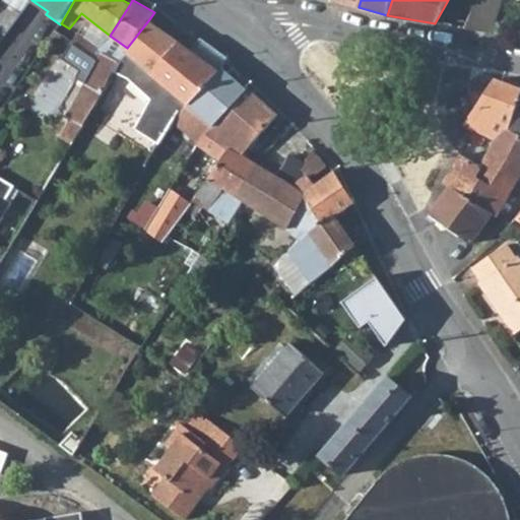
[(464,28),(493,33),(495,17),(500,0),(479,0),(470,17),(471,18),(464,28)]
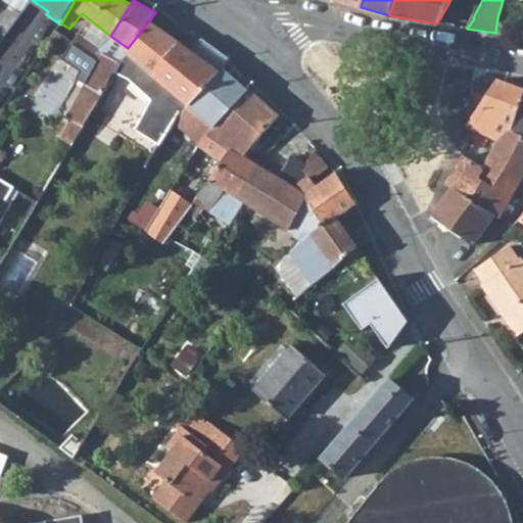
[(6,34),(21,12),(10,4),(0,18),(0,33),(4,36),(6,34)]
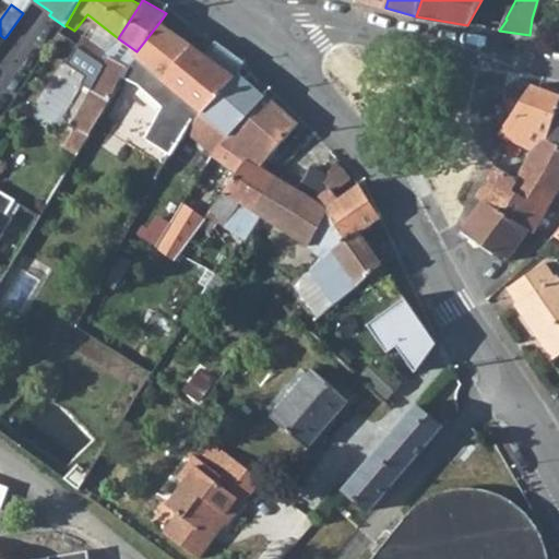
[(137,51),(135,56),(125,68),(121,75),(137,85),(161,107),(144,140),(169,156),(170,154),(179,140),(186,132),(202,114),(200,110),(237,73),(244,62),(216,39),(202,56),(161,21),(137,51)]
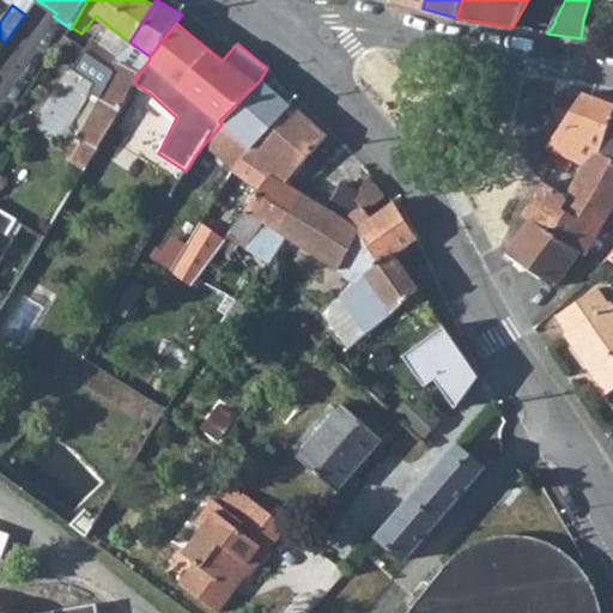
[(80,46),(105,64),(119,50),(115,48),(109,54),(87,38),(80,46)]
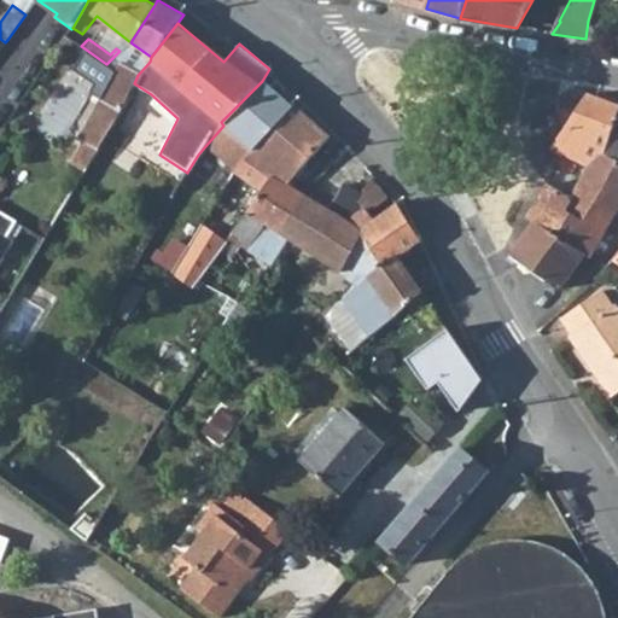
[(85,130),(101,139),(104,140),(110,130),(124,108),(138,75),(122,63),(85,130)]
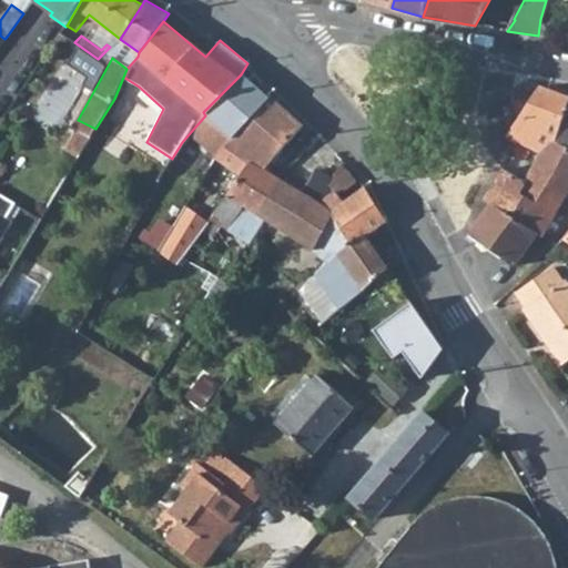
[(205,115),(189,134),(215,158),(217,153),(269,97),(241,74),(203,112),(205,115)]
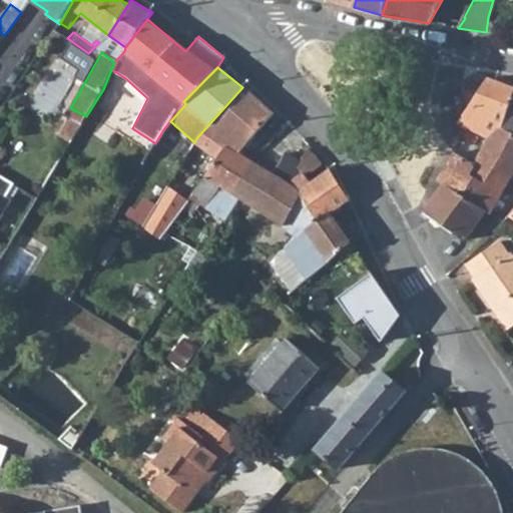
[(488,139),(490,139),(497,125),(500,126),(512,90),(512,81),(499,78),(495,81),(489,78),(486,84),(460,122),(488,139)]
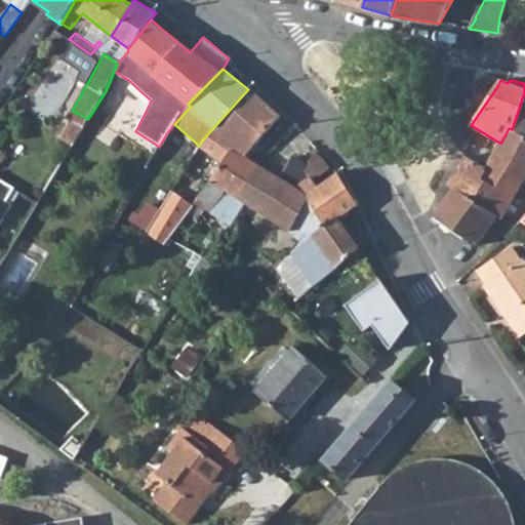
[(248,89),(201,142),(208,146),(213,138),(231,151),(232,149),(243,158),(245,156),(274,123),(281,117),(248,89)]
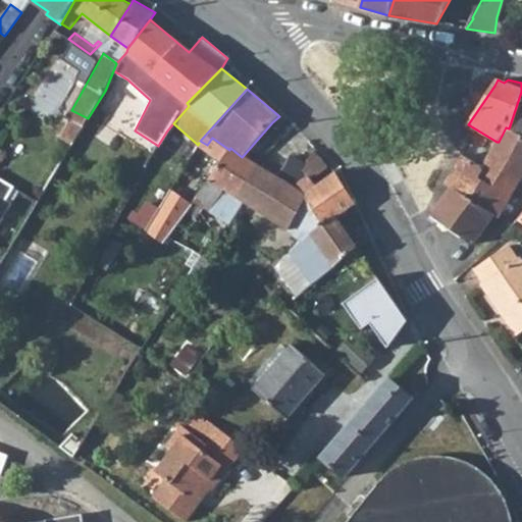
[(521,92),(509,128),(521,135),(521,92)]
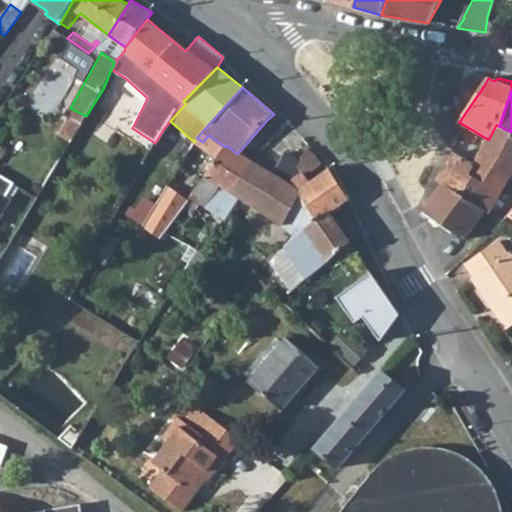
[(511,132),(499,126),(496,125),(489,139),(487,139),(482,148),(511,161),(511,132)]
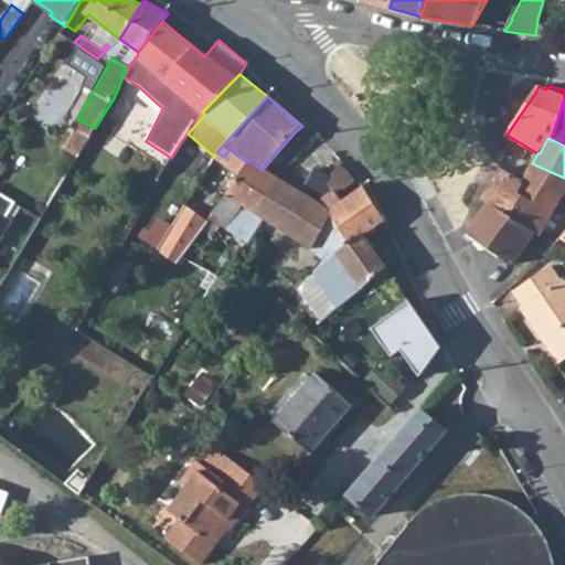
[(181,141),(172,156),(180,161),(189,147),(181,141)]
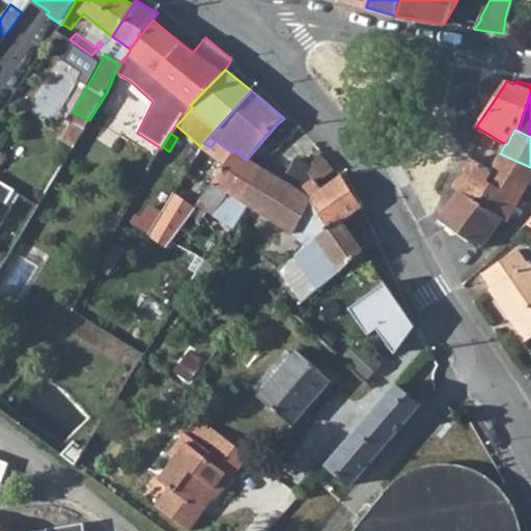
[(201,147),(226,164),(233,152),(216,140),(211,147),(203,143),(201,147)]
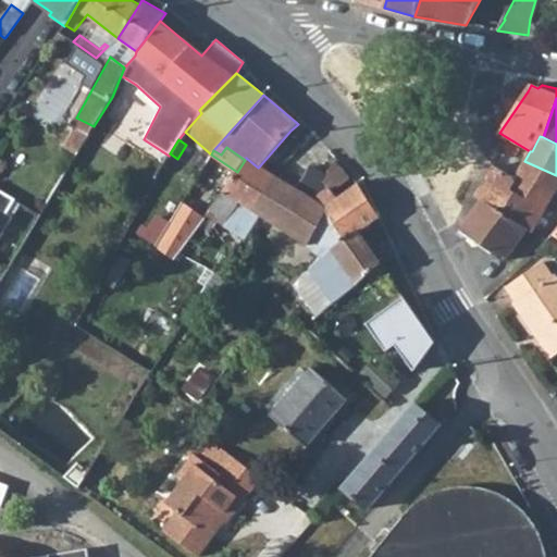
[(212,206),(202,220),(214,229),(213,227),(213,225),(215,223),(217,222),(219,222),(221,222),(223,224),(223,225),(233,211),(238,200),(246,205),(275,174),(260,165),(258,168),(246,158),(245,160),(237,172),(227,189),(212,206)]
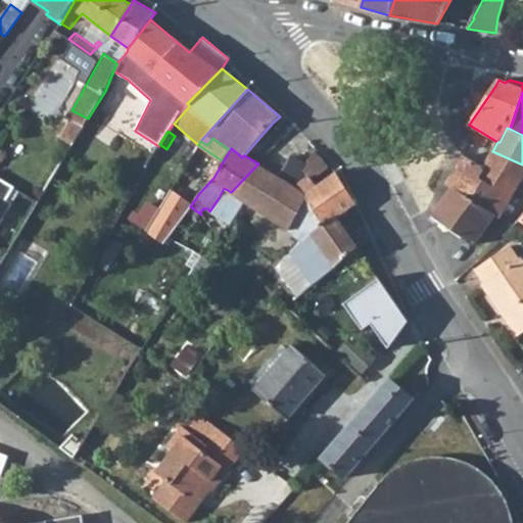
[(155,151),(152,156),(158,160),(162,155),(155,151)]
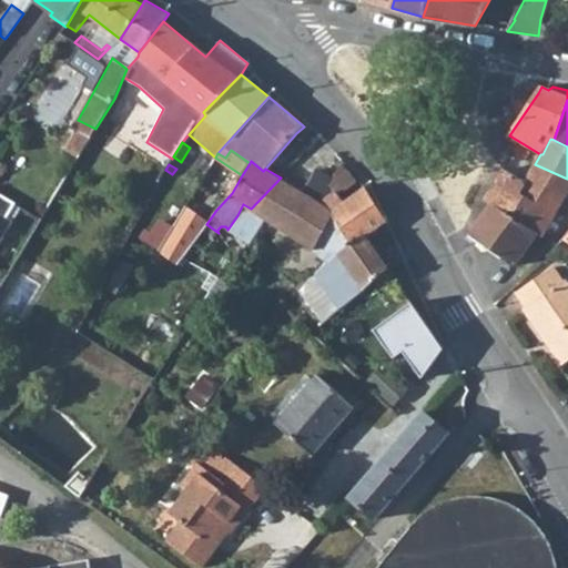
[(538,235),(543,237),(567,192),(567,179),(535,164),(525,182),(505,170),(485,200),(490,204),(538,235)]
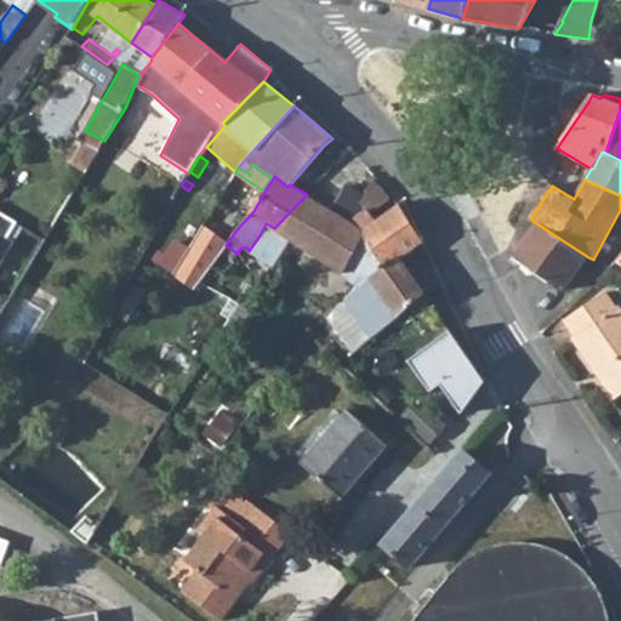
[(283,234),(354,281),(359,277),(354,272),(366,250),(368,245),(349,224),(364,212),(358,204),(346,195),(336,215),(307,194),(274,228),(283,234)]
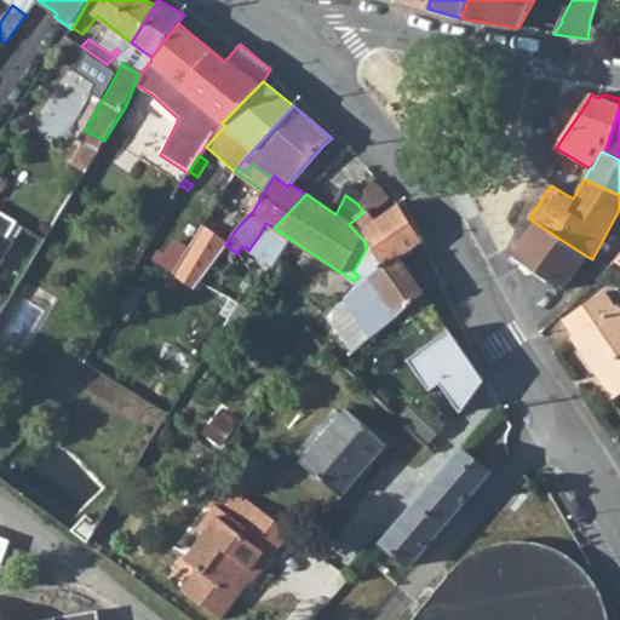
[(383,267),(366,280),(359,276),(354,281),(354,282),(344,294),(373,337),(423,293),(401,257),(423,240),(397,205),(378,225),(363,212),(349,224),(367,245),(366,250),(383,267)]
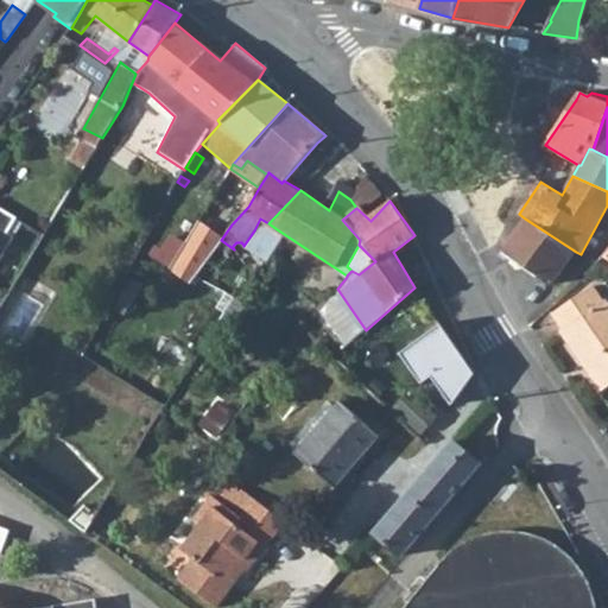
[(209,202),(196,222),(207,229),(222,209),(209,202)]
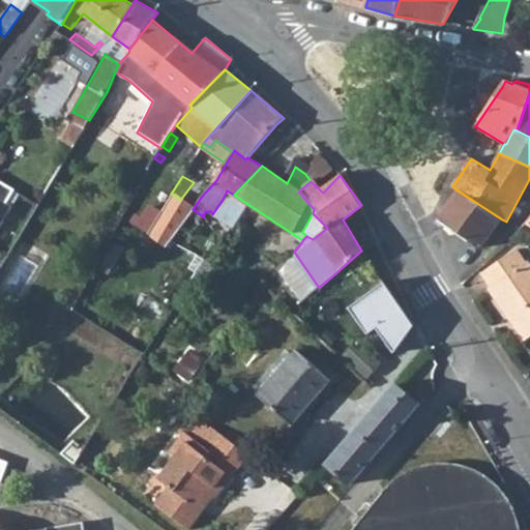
[(0,226),(11,206),(5,203),(13,187),(0,179),(0,226)]
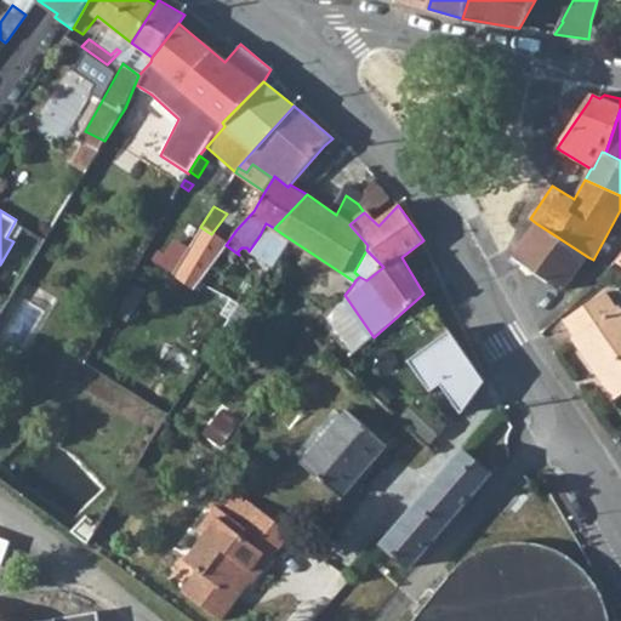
[(217,239),(211,234),(200,227),(171,273),(194,290),(200,283),(226,245),(237,229),(229,223),(217,239)]
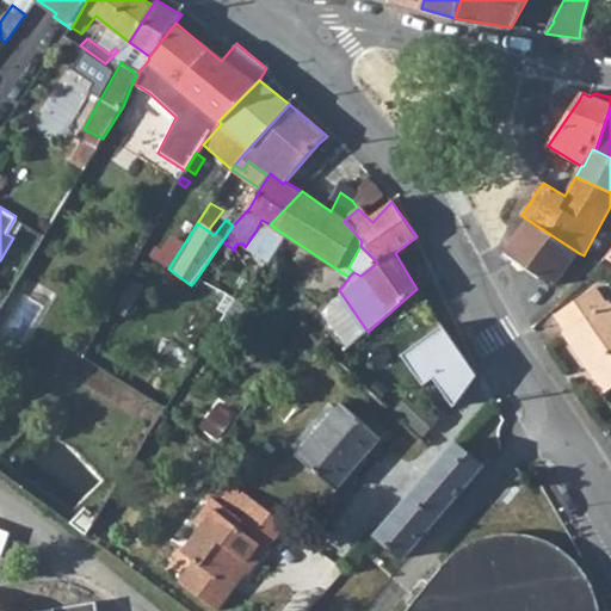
[(278,230),(270,224),(261,220),(255,232),(270,244),(278,230)]
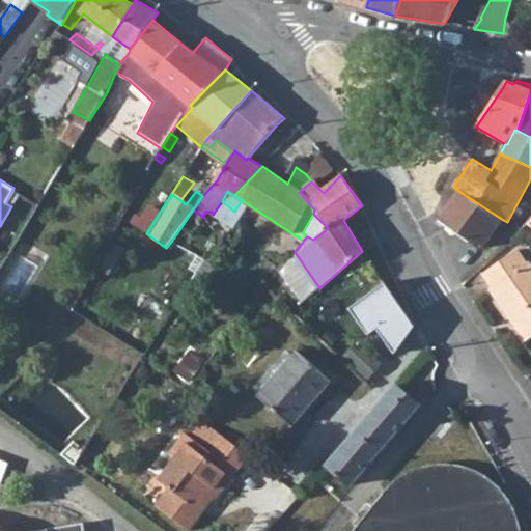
[(470,240),(481,249),(503,220),(458,191),(439,219),(470,240)]
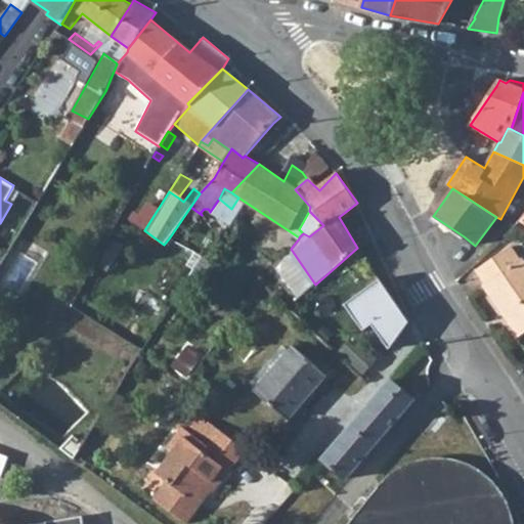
[(482,286),(518,337),(523,332),(523,265),(520,260),(517,263),(507,251),(478,269),(487,282),(482,286)]
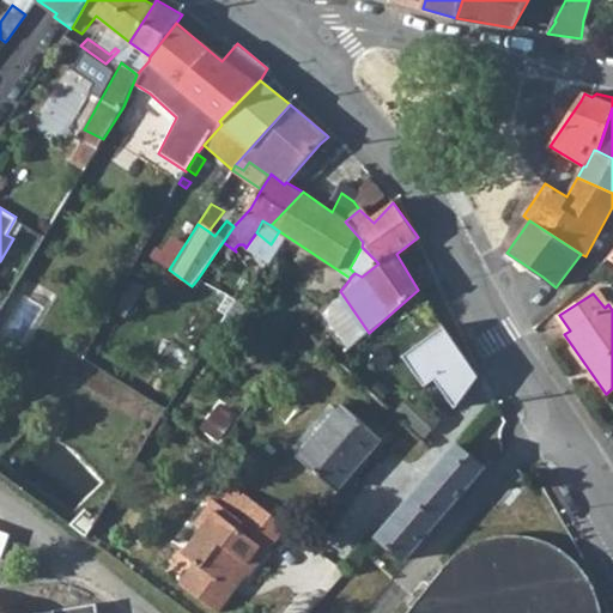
[(480,376),(444,327),(404,357),(425,387),(436,381),(456,410),(480,376)]
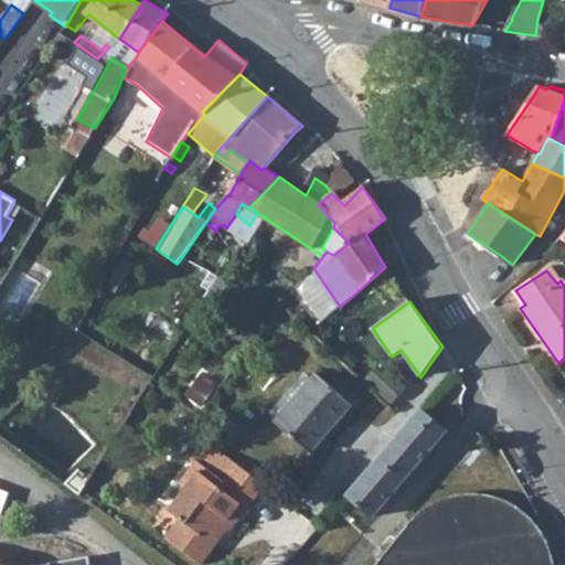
[(366,379),(392,402),(405,387),(381,362),(366,379)]
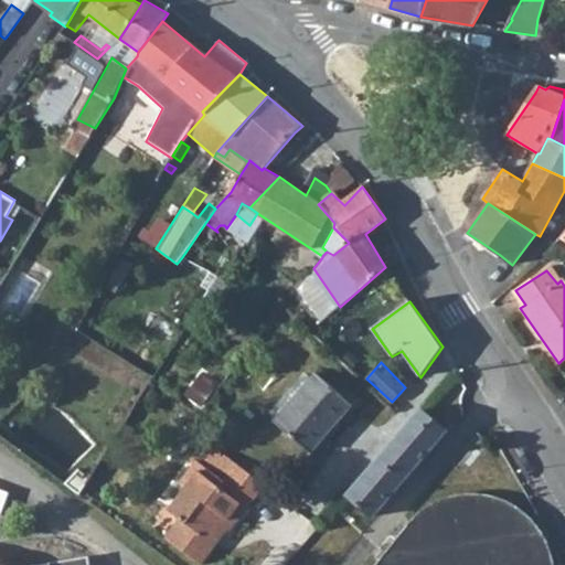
[(278,420),(317,452),(355,406),(318,374),(278,420)]
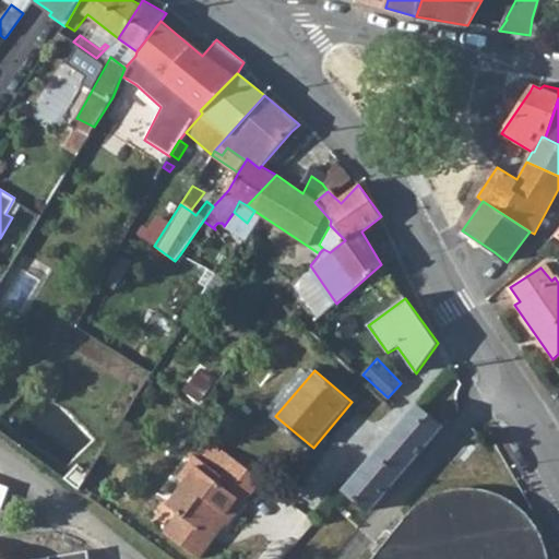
[(344,488),(369,511),(443,425),(418,403),(344,488)]
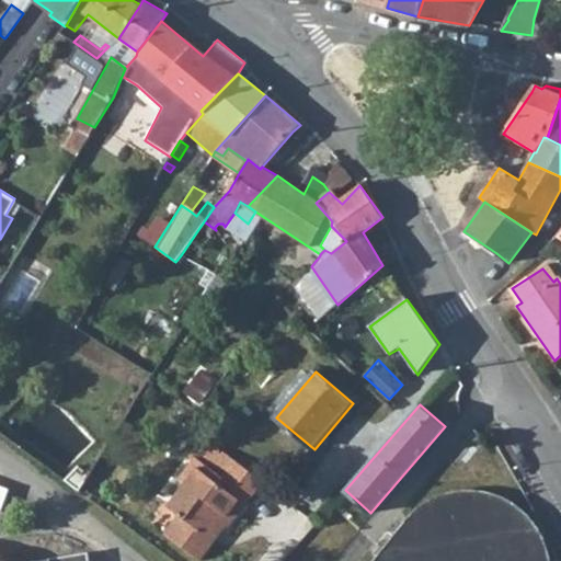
[(168,535),(202,560),(228,524),(231,527),(265,480),(233,457),(220,476),(198,459),(182,480),(189,485),(172,508),(181,516),(168,535)]
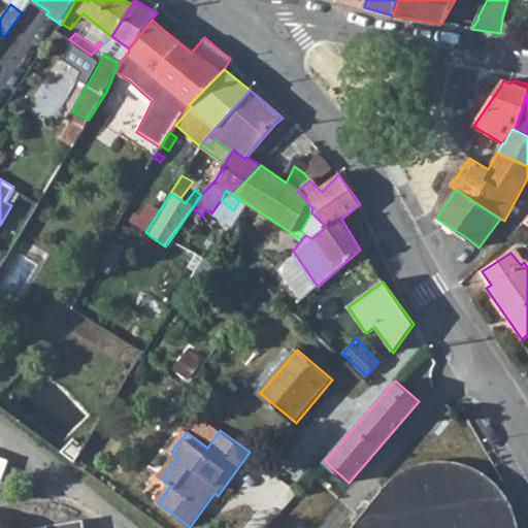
[(64,453),(75,461),(85,444),(74,436),(64,453)]
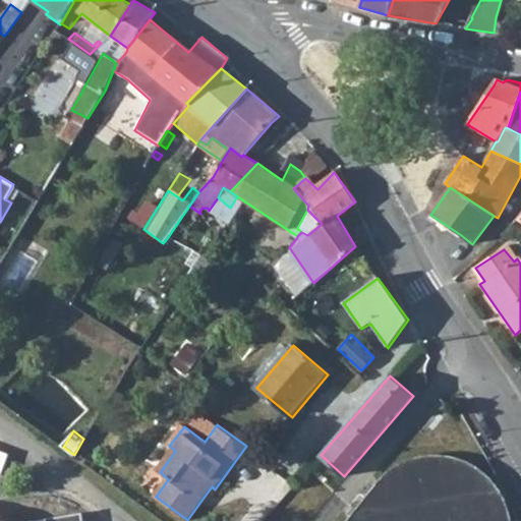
[(0,483),(12,452),(0,447),(0,483)]
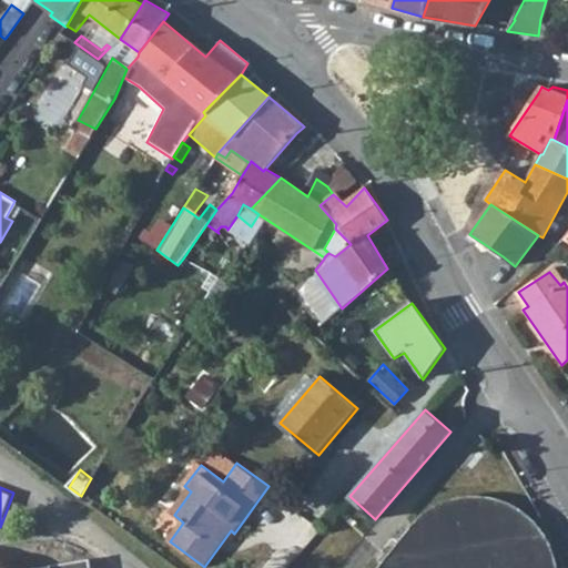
[(557,567),(557,565),(555,556),(550,545),(546,537),(541,530),(535,523),(530,518),(524,513),(515,507),(503,501),(495,499),(487,498),(476,497),(468,497),(459,498),(449,500),(443,503),(436,506),(428,510),(417,519),(412,525),(376,567),(557,567)]
